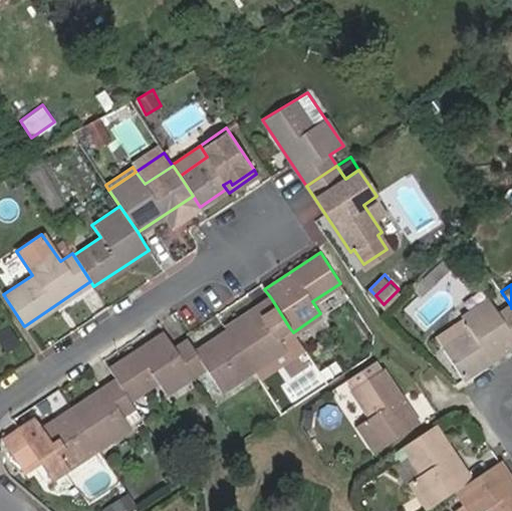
[(268,294),(223,324),(226,328),(271,298),(268,294)]
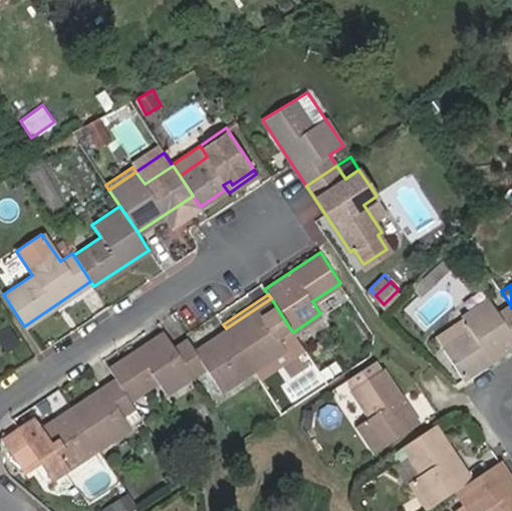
[(254,369),(285,348),(276,336),(289,327),(271,298),(226,328),(254,369)]
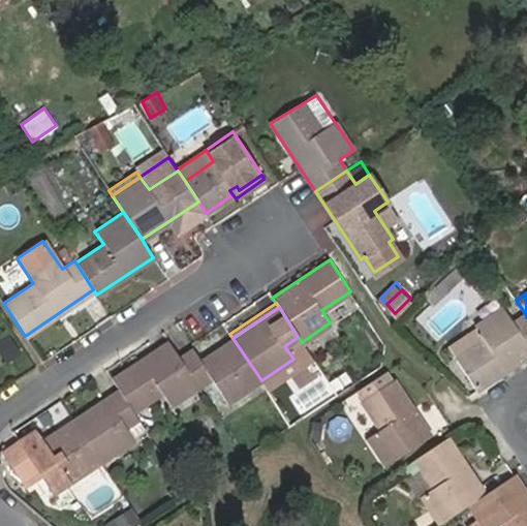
[(455,359),(475,390),(526,356),(526,317),(526,315),(514,323),(504,308),(474,327),(483,340),(455,359)]
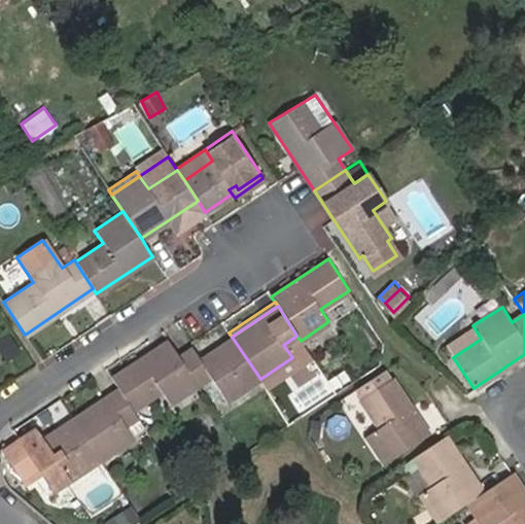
[(299,367),(312,357),(301,341),(296,336),(283,345),(292,357),(299,367)]
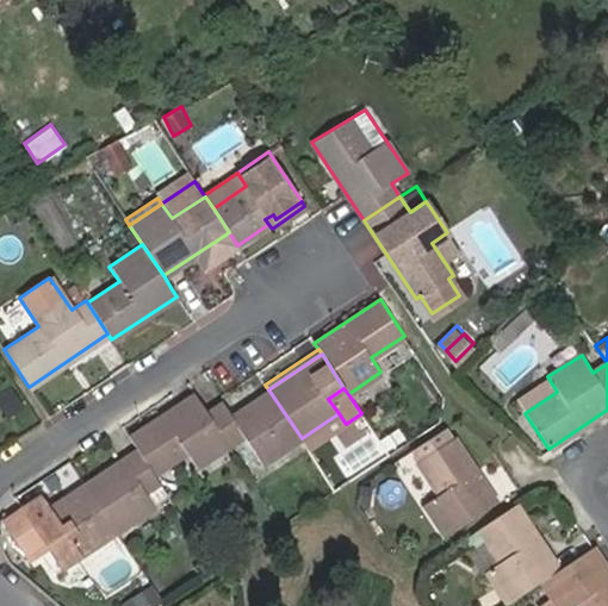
[(262,464),(302,438),(268,389),(230,416),(221,403),(208,412),(229,445),(243,436),(262,464)]
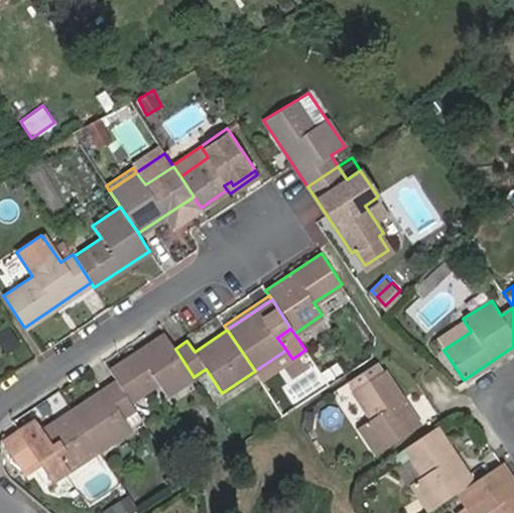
[(194,377),(175,349),(167,337),(164,332),(109,369),(115,379),(130,401),(157,382),(165,395),(194,377)]
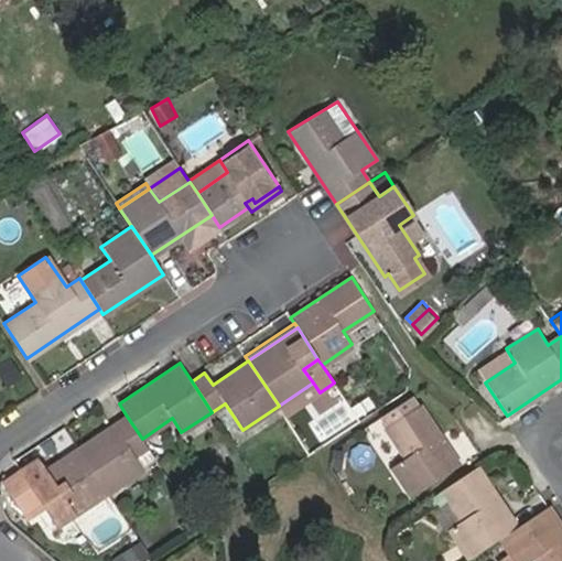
[(279,406),(285,416),(320,392),(313,383),(279,406)]
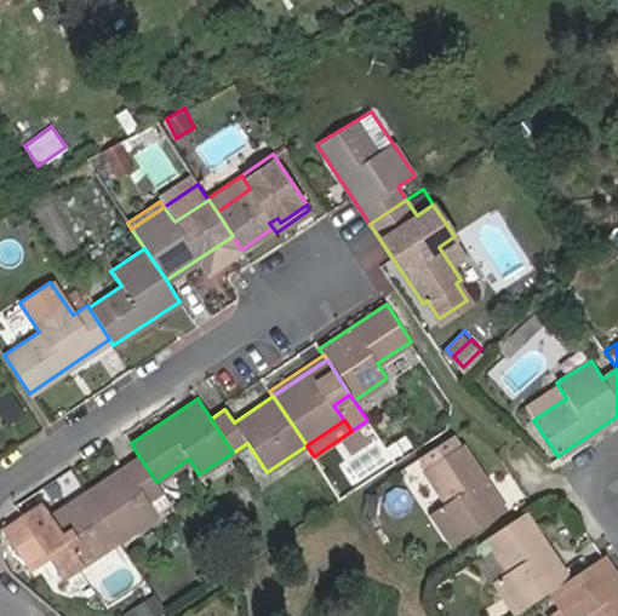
[(394,454),(408,445),(402,436),(388,445),(394,454)]
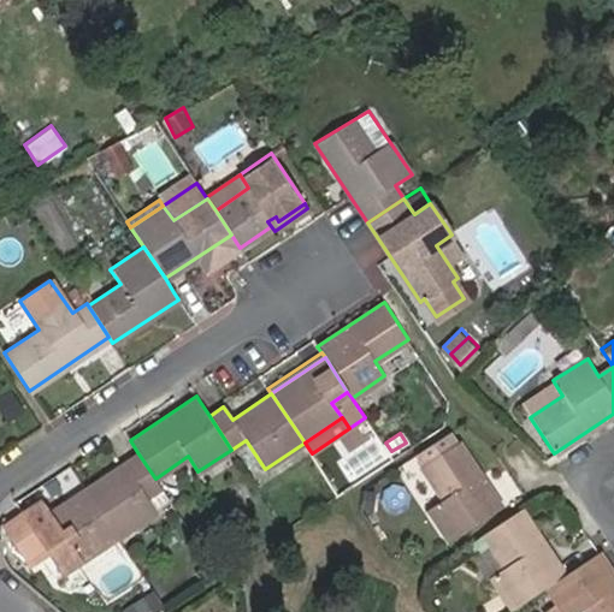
[(427,510),(449,542),(501,507),(459,444),(421,468),(443,500),(427,510)]
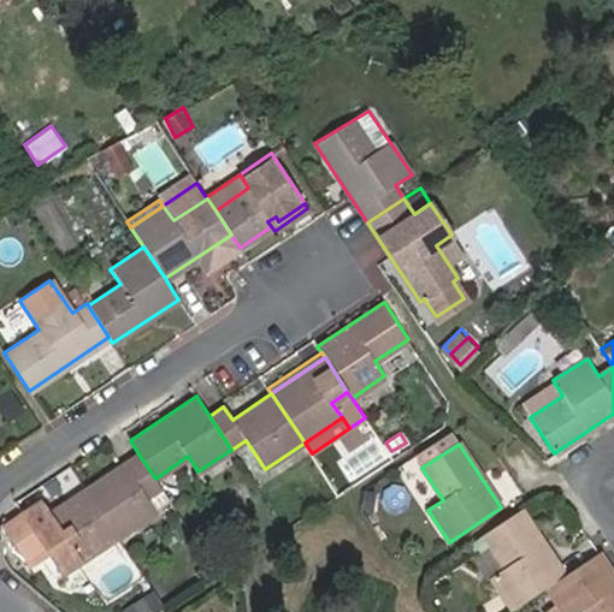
[(161,487),(155,479),(137,452),(84,488),(118,538),(155,511),(154,509),(146,497),(161,487)]
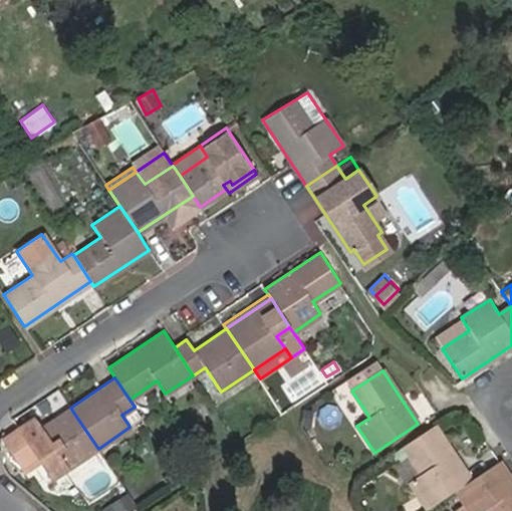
[(129,425),(141,416),(135,407),(121,415),(129,425)]
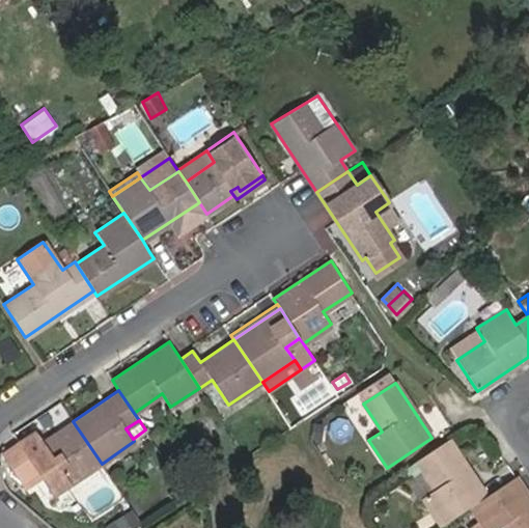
[(39,471),(56,495),(102,464),(73,421),(39,443),(33,433),(20,442),(5,451),(8,455),(25,480),(39,471)]
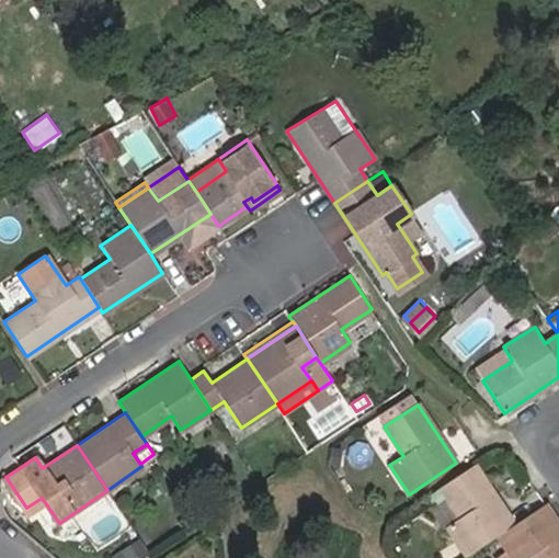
[(497,536),(514,525),(474,464),(440,488),(459,517),(446,526),(466,557),(497,536)]
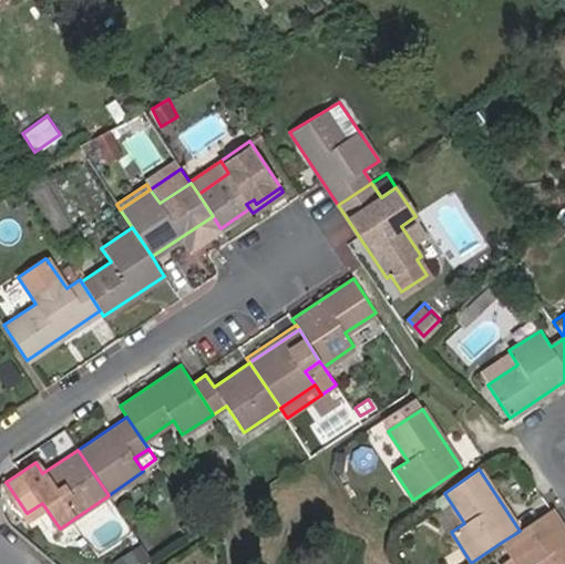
[(451,532),(464,523),(444,493),(431,501),(451,532)]
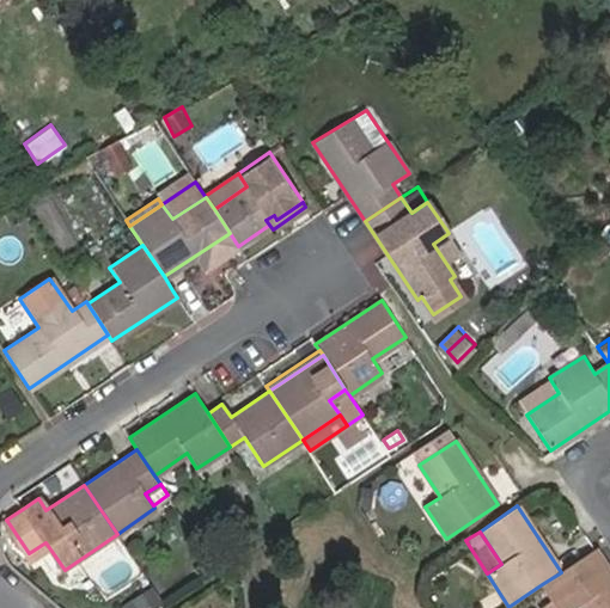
[(609,607),(609,570),(596,550),(561,572),(542,584),(557,607),(575,607),(579,607),(609,607)]
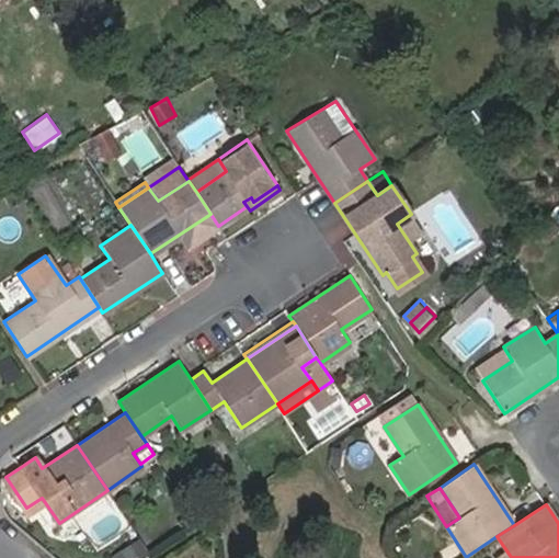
[(121,550),(124,557),(138,557),(148,551),(139,538),(121,550)]
